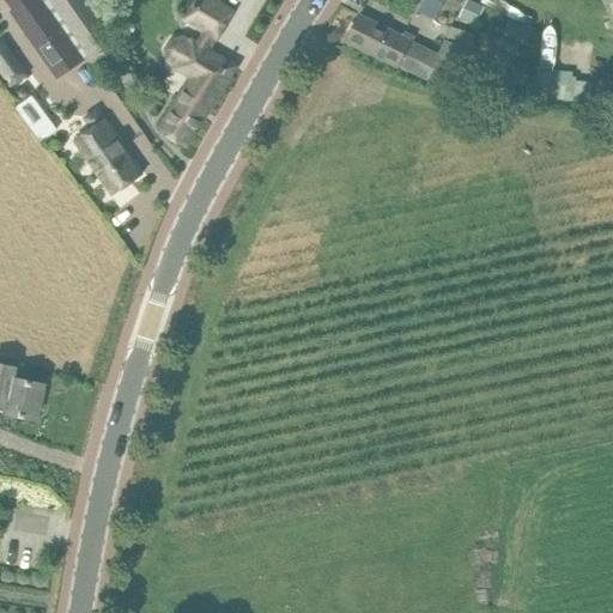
[(83,59),(41,0),(28,0),(12,11),(58,77),(83,59)]
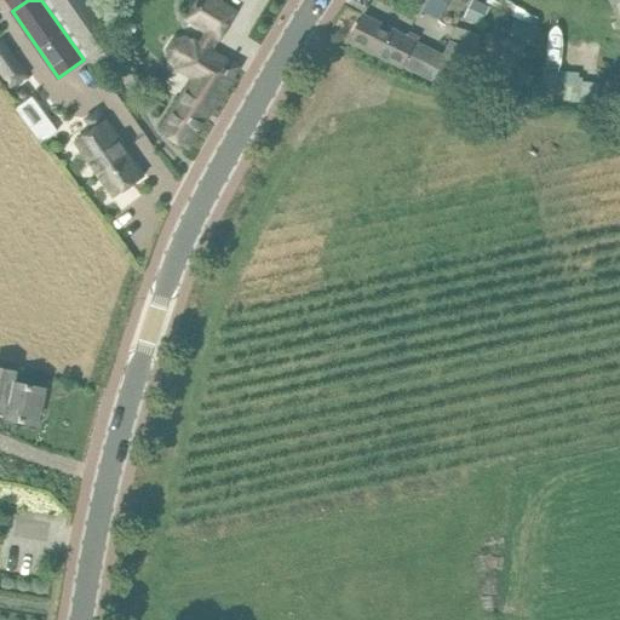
[(51,0),(96,63),(120,46),(87,0),(51,0)]
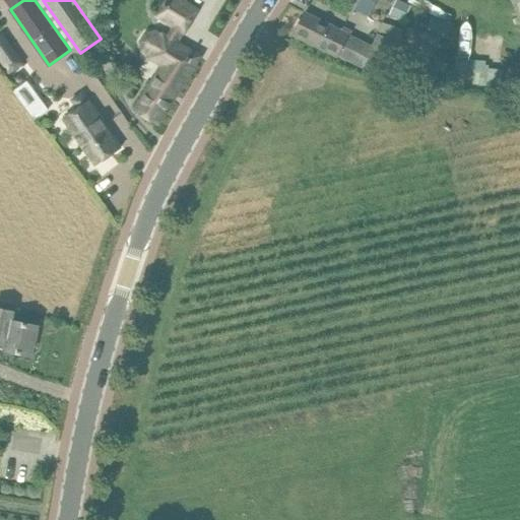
[(165,64),(136,111),(140,113),(156,124),(195,64),(190,61),(194,54),(175,42),(182,30),(186,33),(200,10),(183,0),(166,0),(157,16),(175,26),(168,38),(164,36),(155,29),(145,31),(139,42),(142,52),(150,58),(150,57),(165,64)]
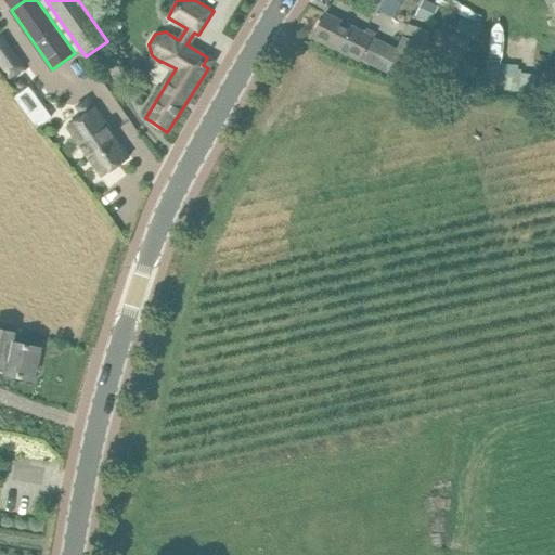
[(398,16),(404,0),(384,0),(381,9),(398,16)]
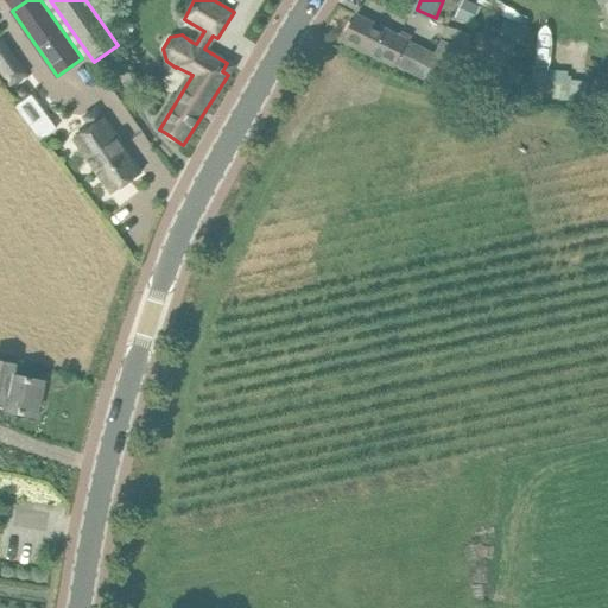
[(467,0),(461,17),(476,23),(483,4),(475,0),(467,0)]
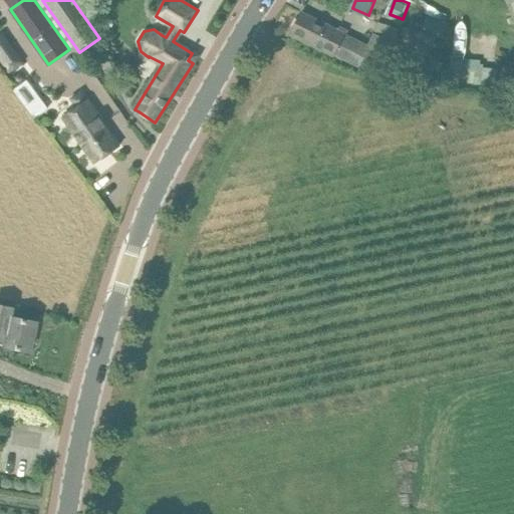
[(368,46),(301,13),(291,34),(343,60),(379,73),(383,64),(395,69),(401,56),(390,51),(399,30),(377,22),(373,34),(368,46)]
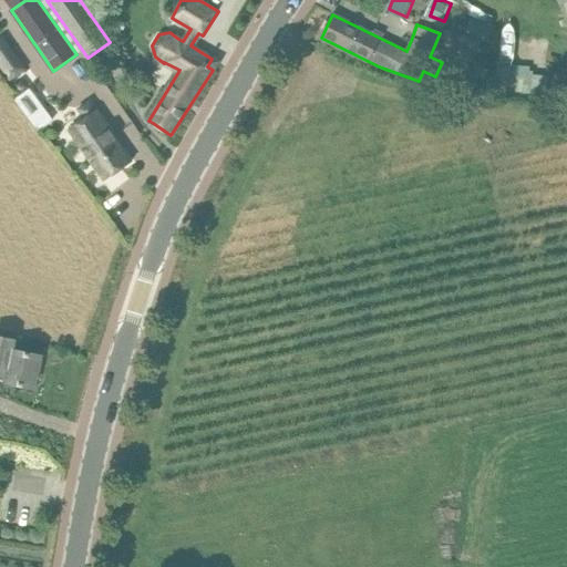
[(0,39),(0,61),(17,80),(31,66),(3,37),(0,39)]
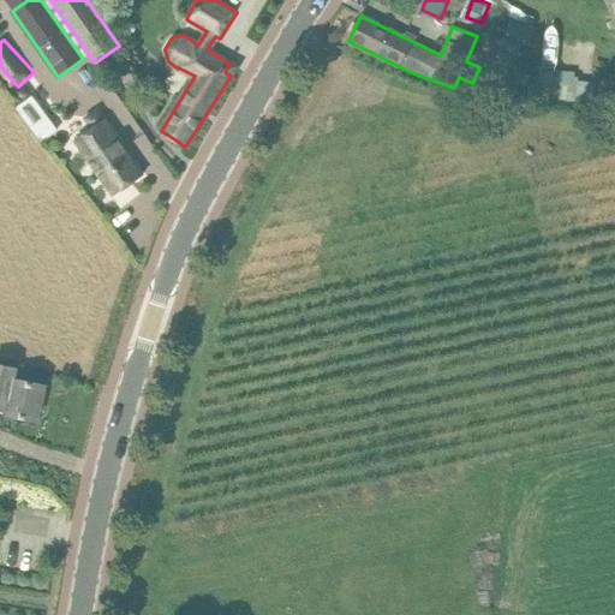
[(484,93),(488,94),(508,97),(517,77),(494,67),(484,93)]
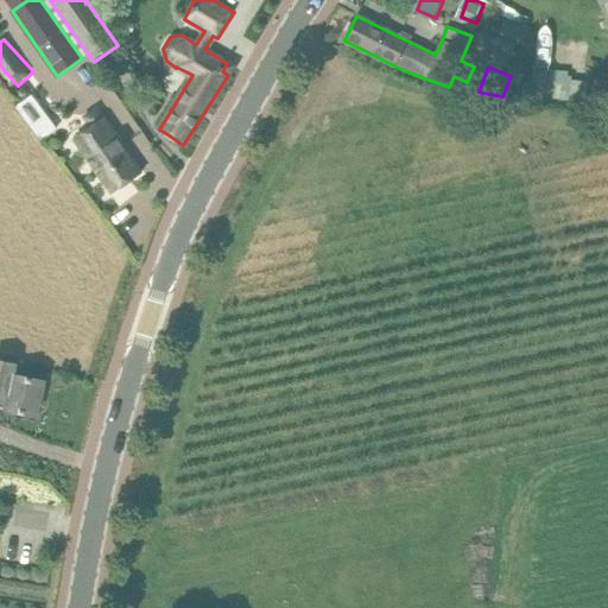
[(533,69),(532,102),(586,105),(587,82),(570,81),(570,77),(567,76),(567,71),(533,69)]
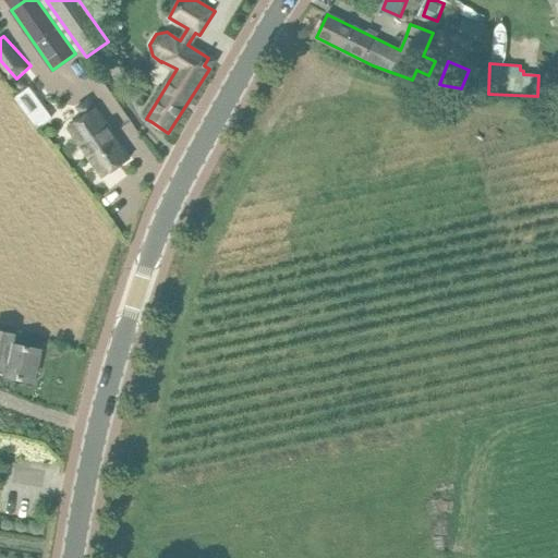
[(29,88),(16,99),(38,128),(51,118),(29,88)]
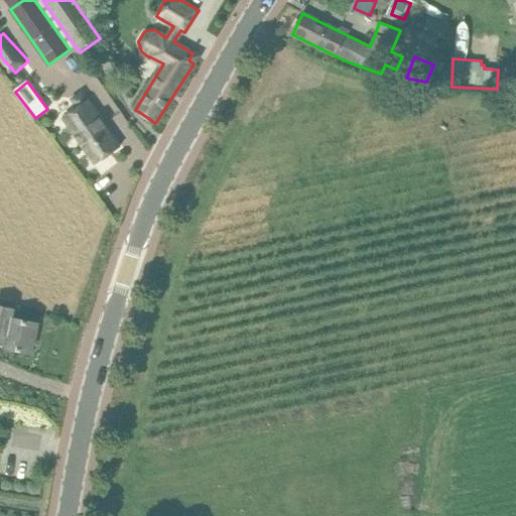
[(120,147),(88,100),(62,118),(95,164),(120,147)]
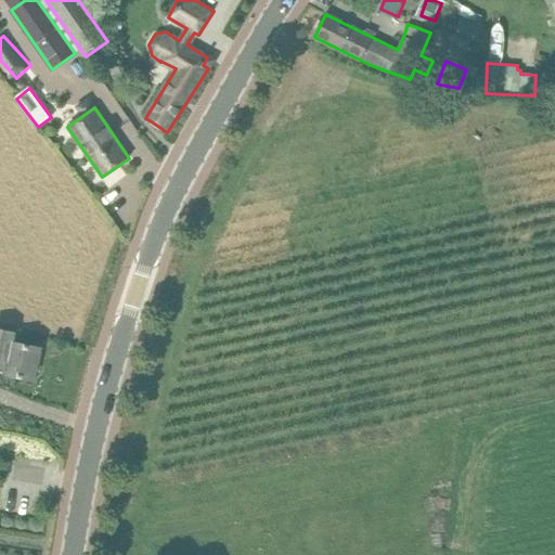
[(0,330),(0,372),(30,379),(37,347),(10,341),(11,333),(0,330)]
